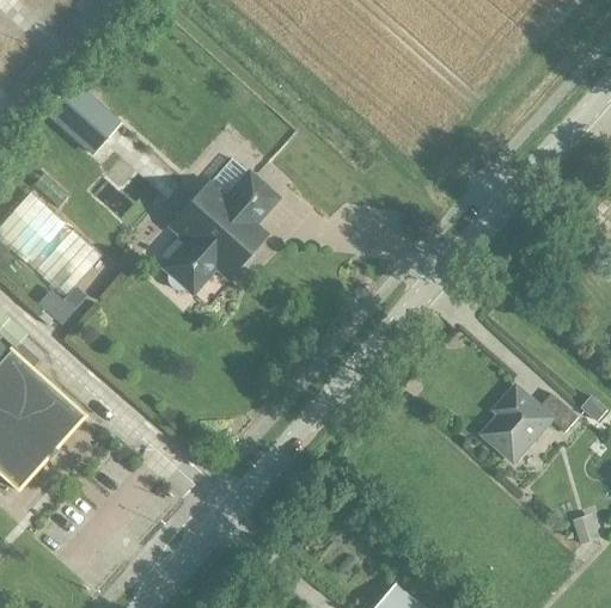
[(74,80),(47,110),(95,152),(121,122),(74,80)]
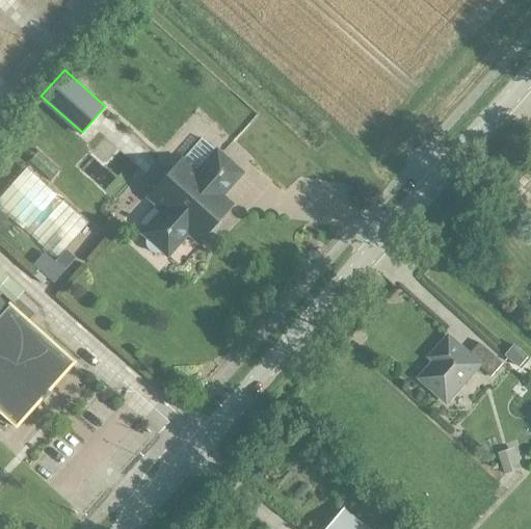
[(38,148),(29,158),(52,178),(61,167),(38,148)]
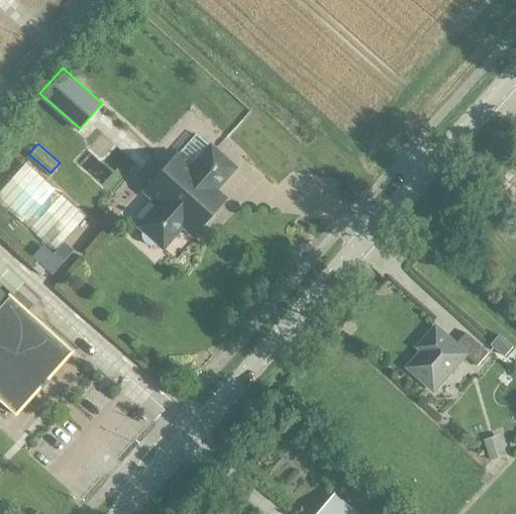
[(190,168),(176,155),(145,188),(161,201),(139,224),(144,228),(142,231),(142,234),(143,237),(145,240),(148,242),(151,243),(156,242),(158,240),(163,244),(184,221),(193,230),(223,197),(213,189),(233,166),(210,144),(190,168)]
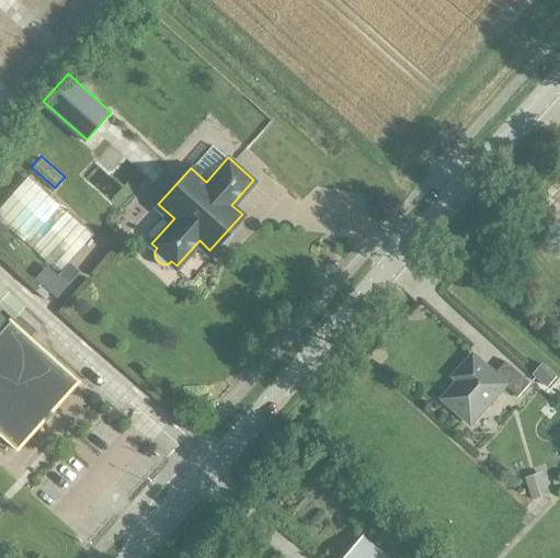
[(98,229),(31,170),(0,204),(0,219),(8,227),(46,261),(58,272),(70,259),(98,229)]
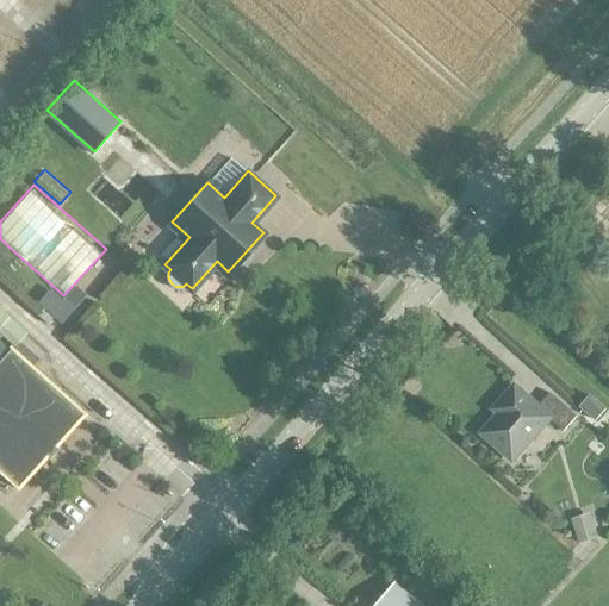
[(63,295),(50,283),(37,299),(61,318),(86,289),(76,281),(63,295)]
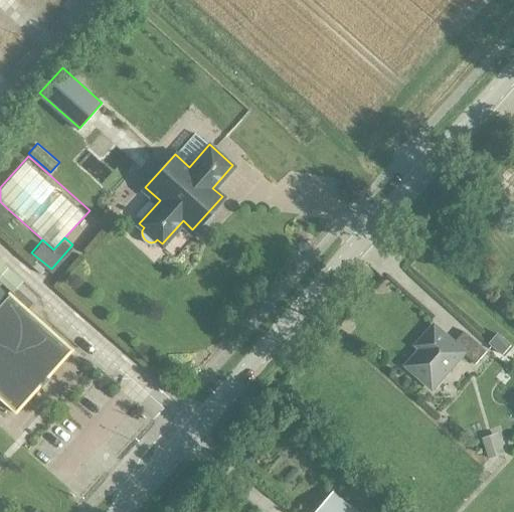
[(0,303),(8,295),(0,287),(0,303)]
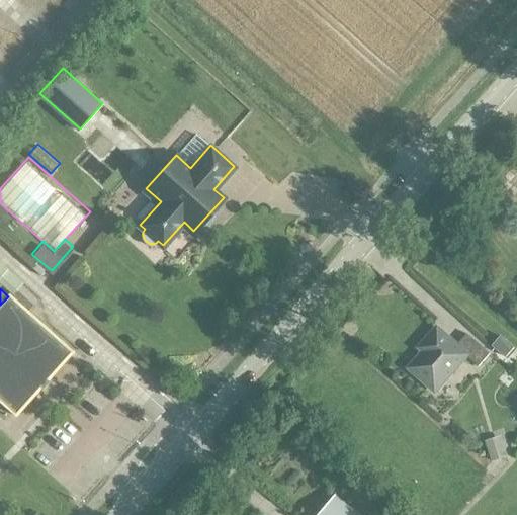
[(8,296),(0,305),(0,399),(14,413),(38,385),(41,388),(49,380),(46,377),(70,351),(8,295),(8,296)]
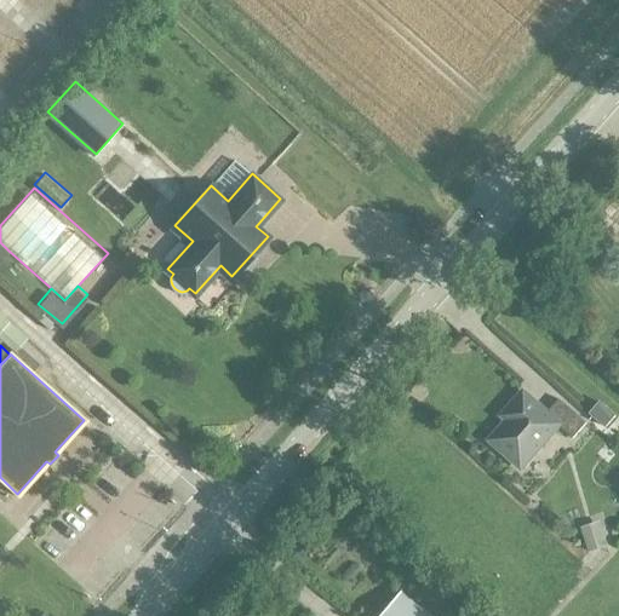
[(523,389),(508,407),(513,412),(491,437),(521,465),(559,422),(573,436),(586,420),(560,396),(548,410),(523,389)]
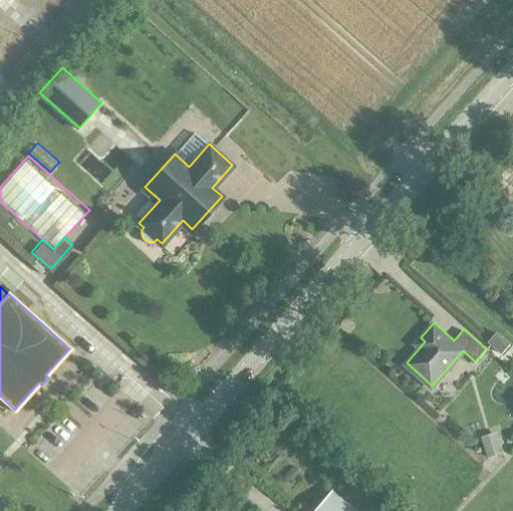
[(502,351),(512,341),(498,329),(489,339),(502,351)]
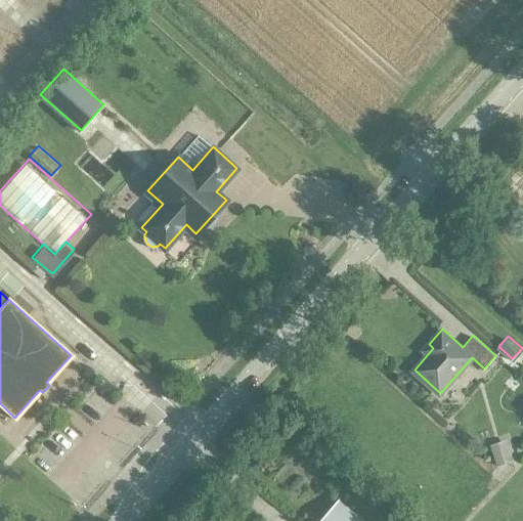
[(513,459),(508,444),(493,448),(497,464),(513,459)]
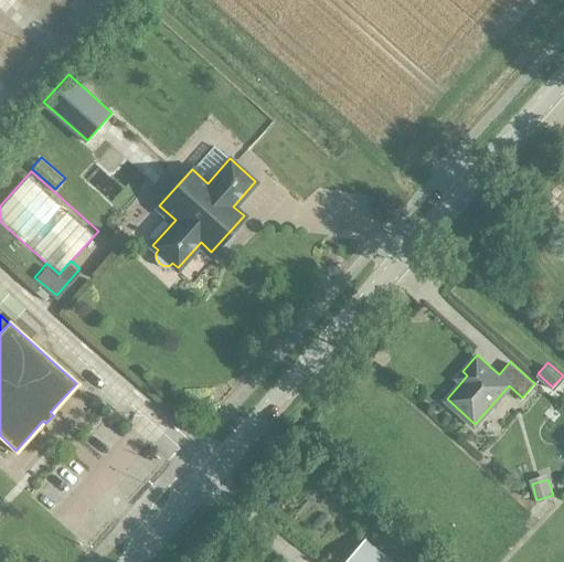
[(343,561),(392,561),(364,538),(343,561)]
